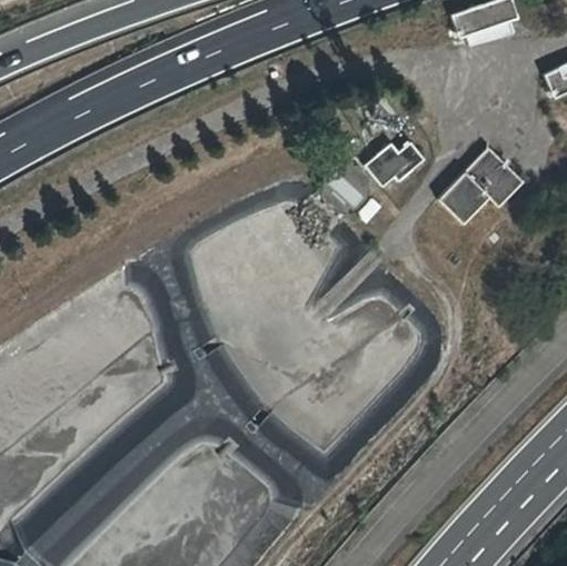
[(508,0),(496,0),(450,15),(458,36),(515,18),(508,0)]
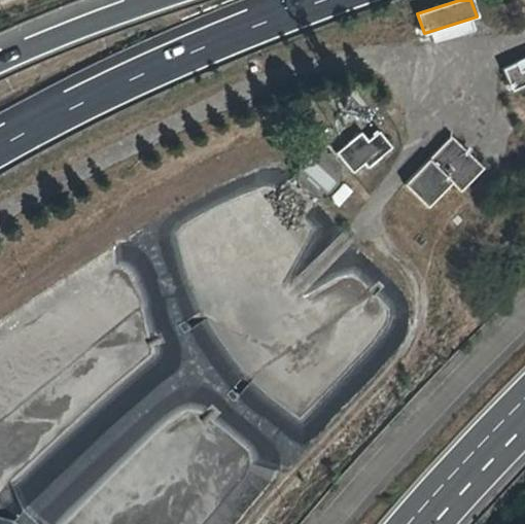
[(524,60),(503,70),(514,94),(524,88),(524,60)]
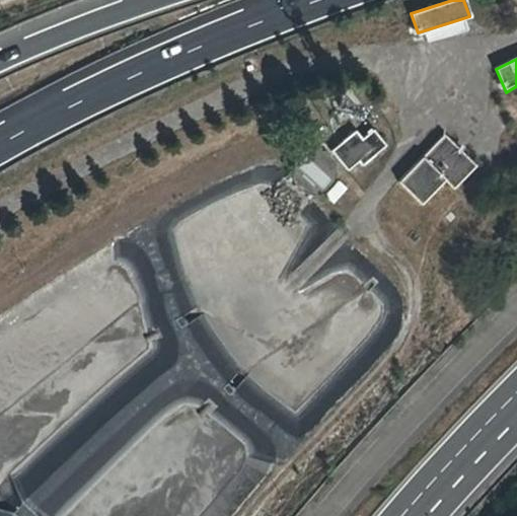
[(355,132),(330,152),(346,170),(358,160),(363,165),(385,146),(373,132),(363,141),(355,132)]
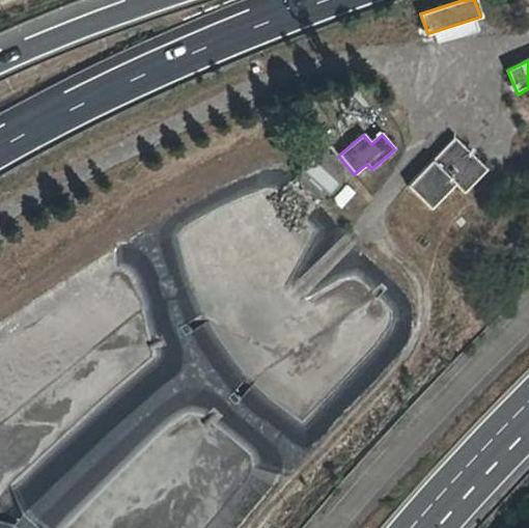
[(456,140),(409,189),(433,212),(457,188),(466,197),(489,172),(456,140)]
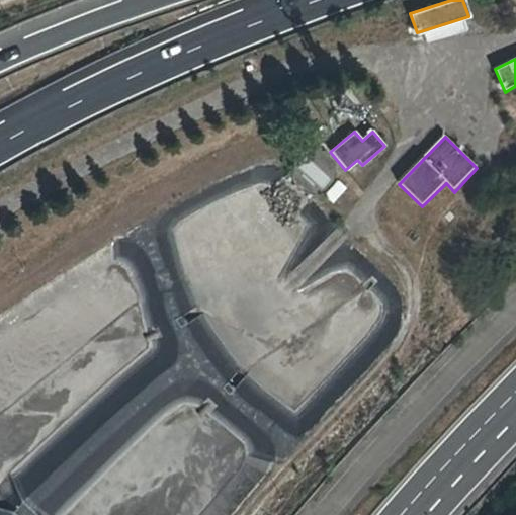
[(306,157),(291,174),(321,197),(335,180),(306,157)]
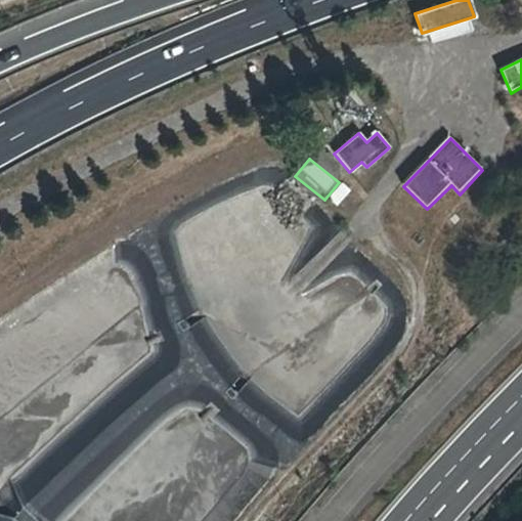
[(339,209),(352,192),(341,183),(328,200),(339,209)]
